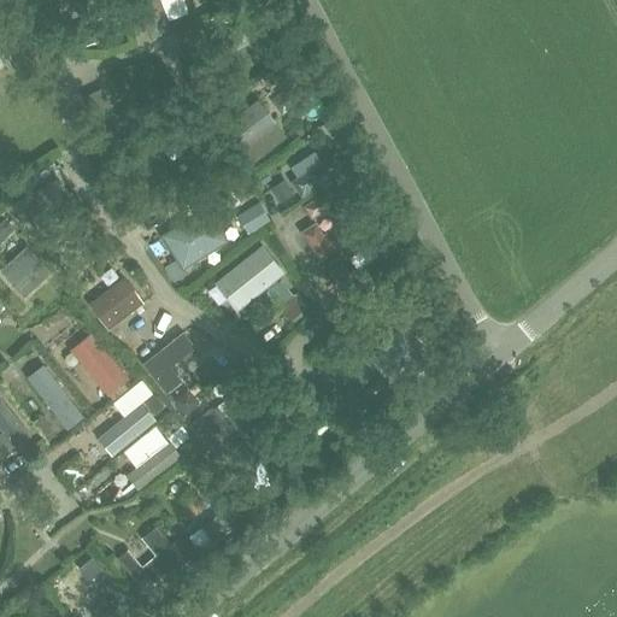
[(136,0),(151,39),(171,31),(159,0),(136,0)]
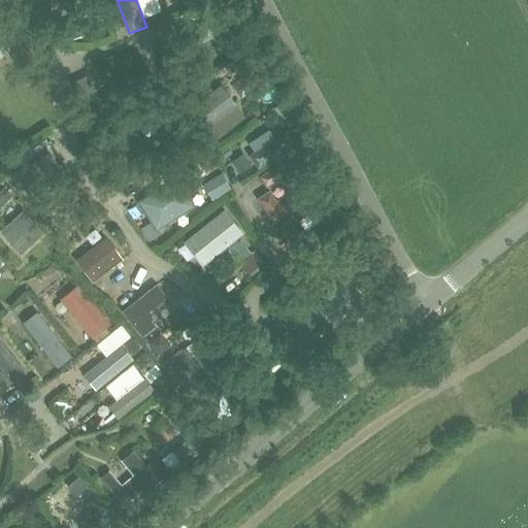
[(99,11),(80,19),(87,35),(105,28),(99,11)]
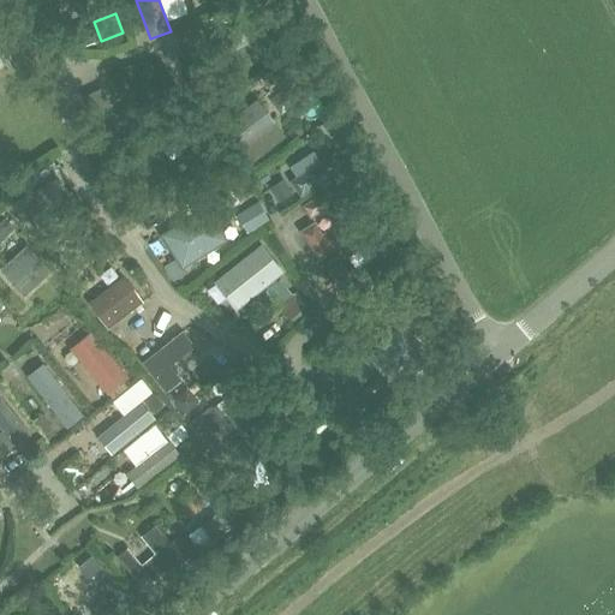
[(280,125),(258,100),(220,129),(243,154),(280,125)]
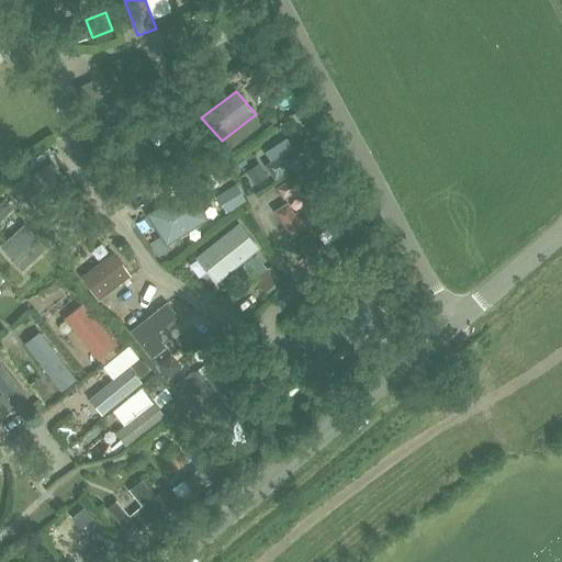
[(293,147),(287,137),(266,152),(272,161),(267,165),(276,180),(315,155),(305,139),(293,147)]
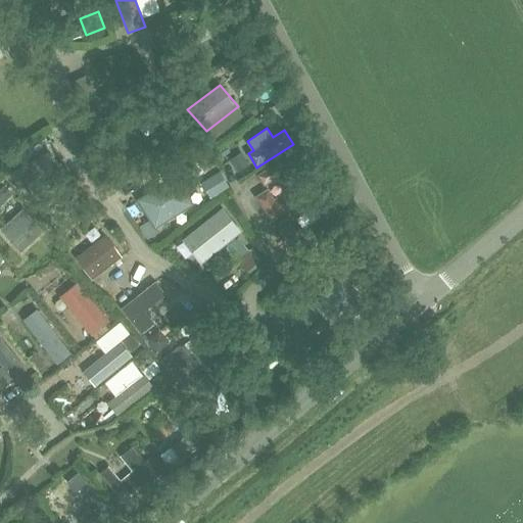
[(193,136),(203,150),(214,143),(203,129),(193,136)]
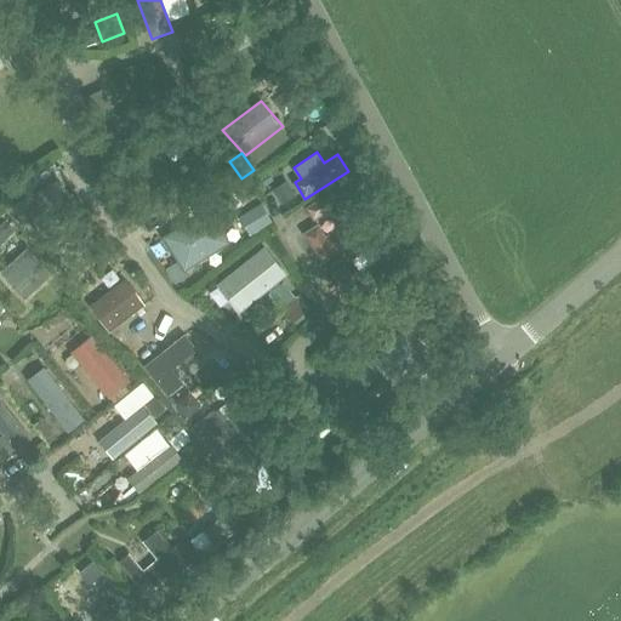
[(314,222),(335,209),(325,194),(305,208),(314,222)]
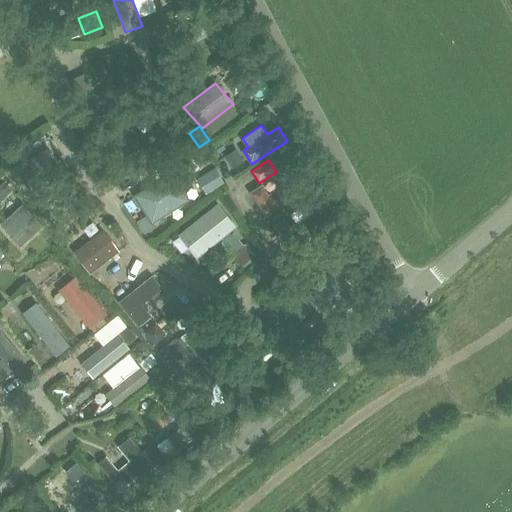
[(207,194),(226,183),(216,168),(198,179),(207,194)]
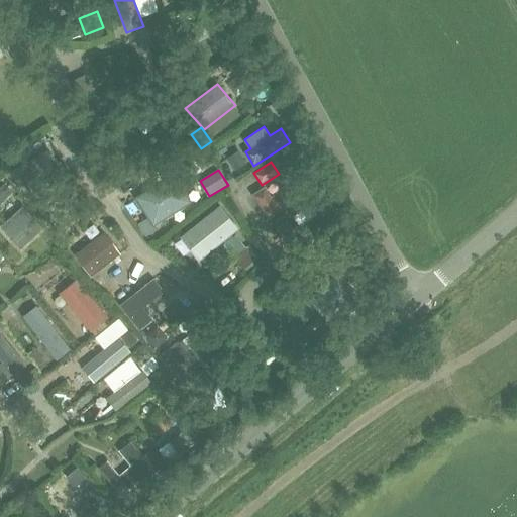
[(193,204),(175,174),(135,197),(153,228),(193,204)]
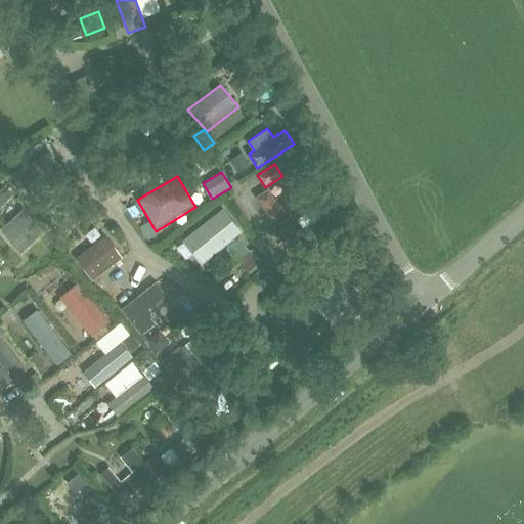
[(272,222),(307,200),(297,185),(275,199),(269,188),(256,197),(272,222)]
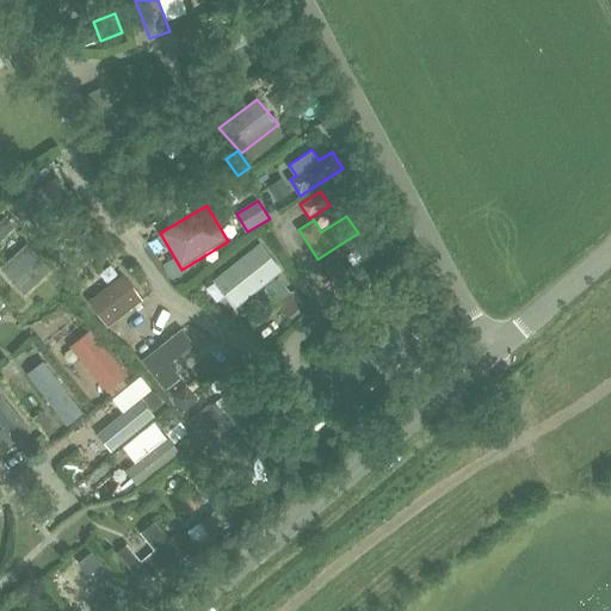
[(0,241),(14,227),(5,217),(0,221),(0,241)]
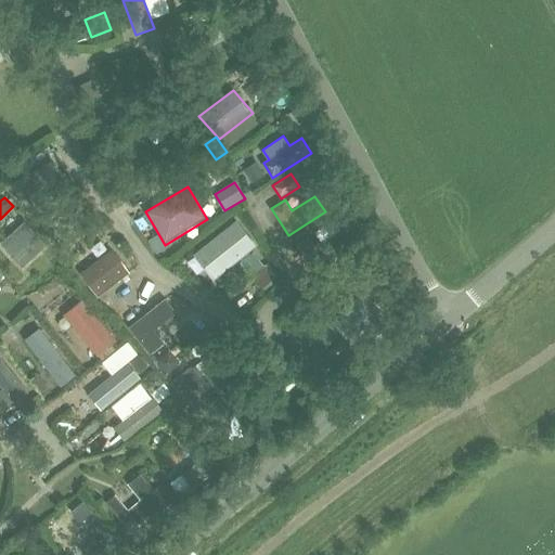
[(214,281),(257,246),(236,220),(193,255),(214,281)]
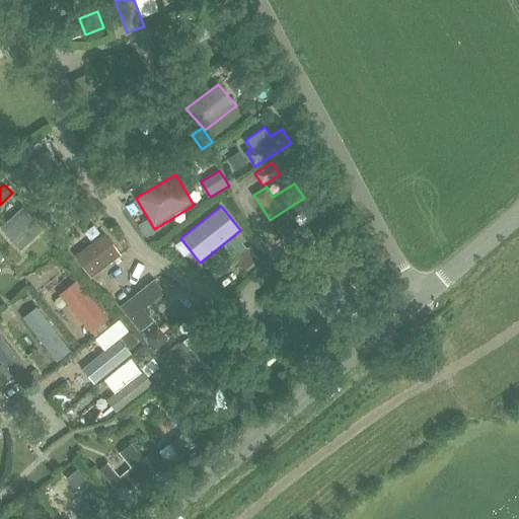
[(22,209),(1,228),(20,249),(42,230),(22,209)]
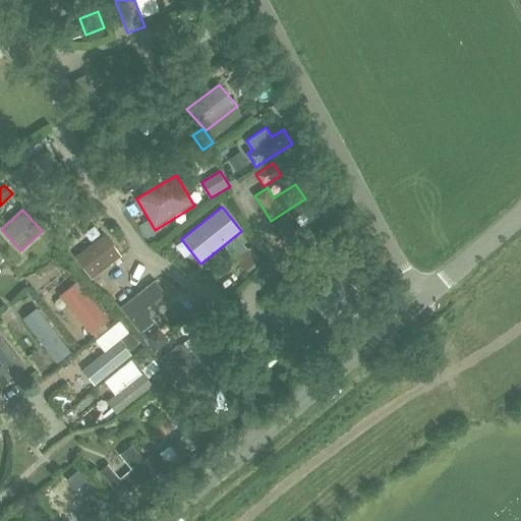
[(292,257),(299,253),(337,229),(328,216),(305,230),(301,224),(279,239),(292,257)]
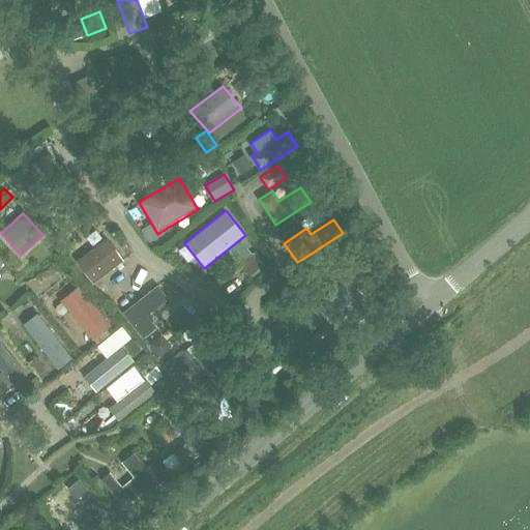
[(93,284),(95,283),(124,261),(108,238),(77,262),(93,284)]
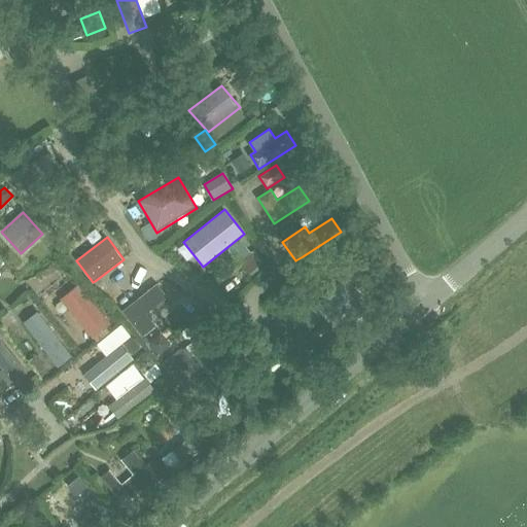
[(315,306),(332,329),(366,302),(348,277),(314,304),(315,306)]
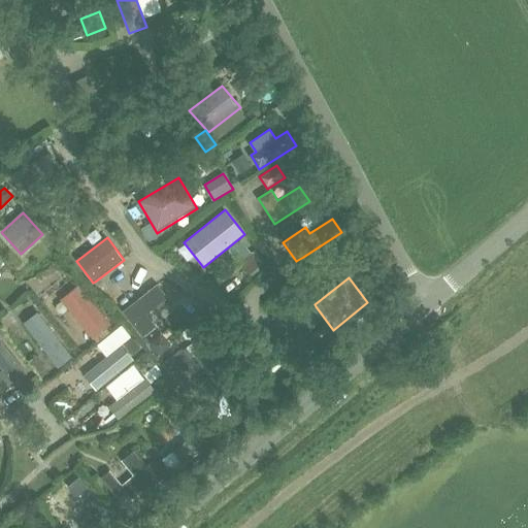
[(140,338),(156,326),(146,315),(168,297),(158,284),(121,312),(140,338)]
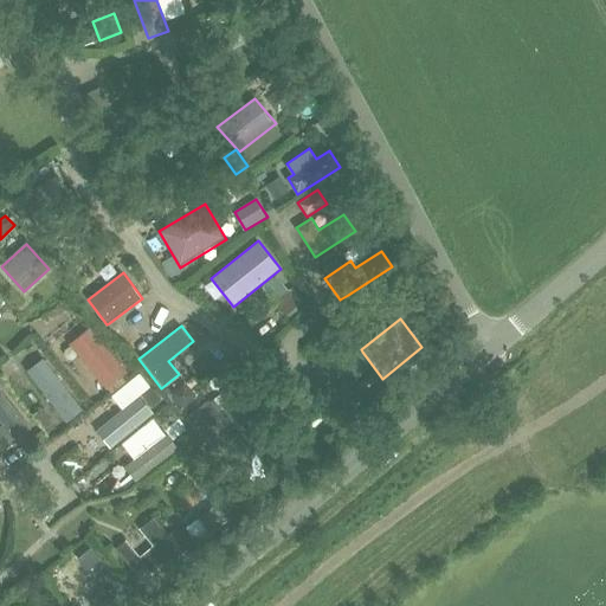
[(128,373),(90,327),(69,345),(105,389),(128,373)]
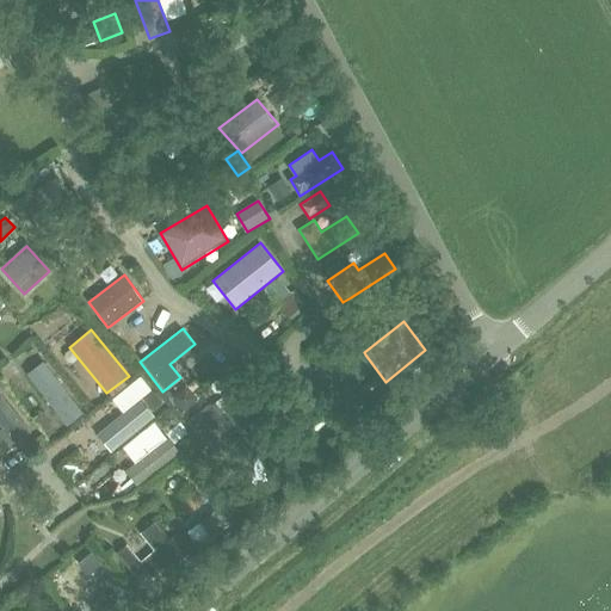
[(66,425),(82,412),(43,359),(26,372),(66,425)]
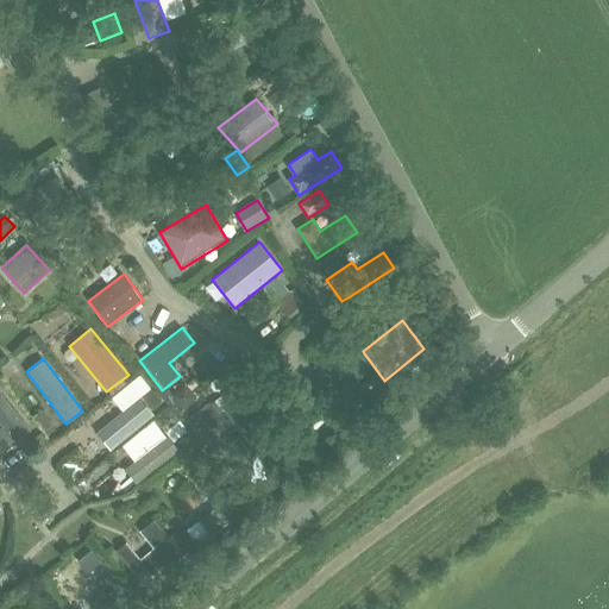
[(113,397),(125,410),(151,388),(140,374),(113,397)]
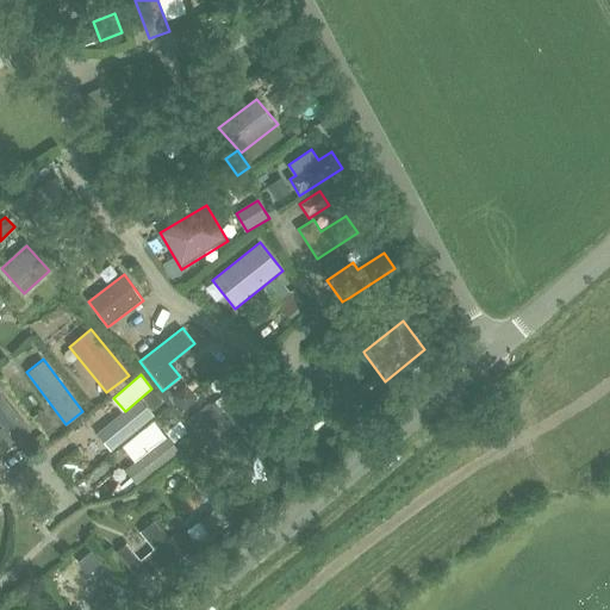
[(0,390),(0,422),(5,427),(0,430),(0,452),(2,454),(17,442),(32,429),(0,390)]
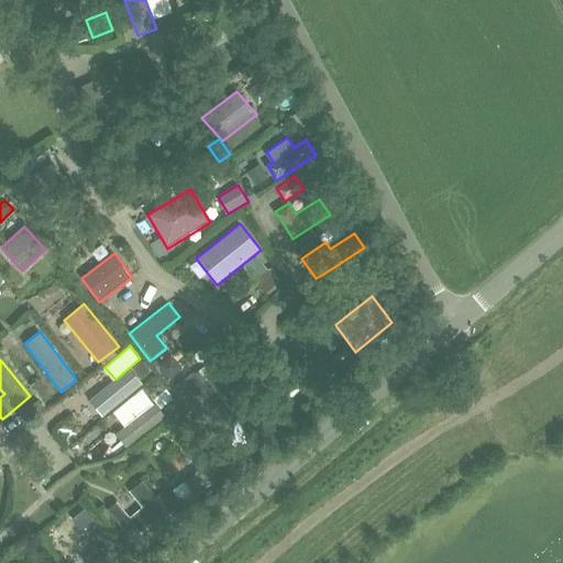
[(130,368),(91,401),(105,417),(143,384),(130,368)]
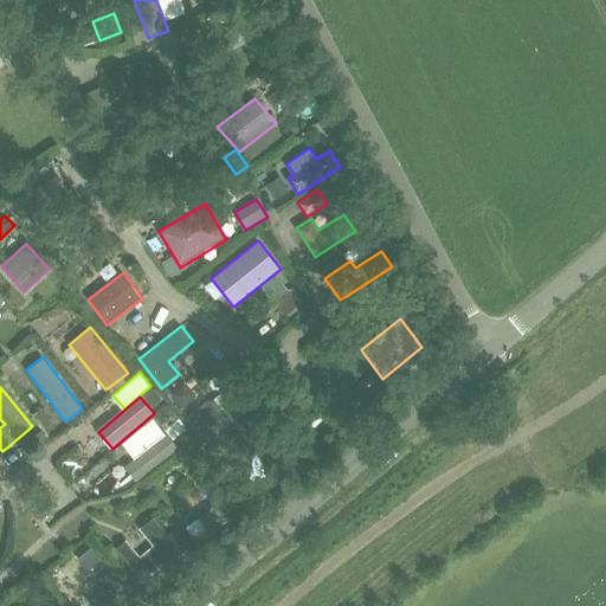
[(212,447),(252,416),(238,398),(213,418),(202,405),(187,417),(212,447)]
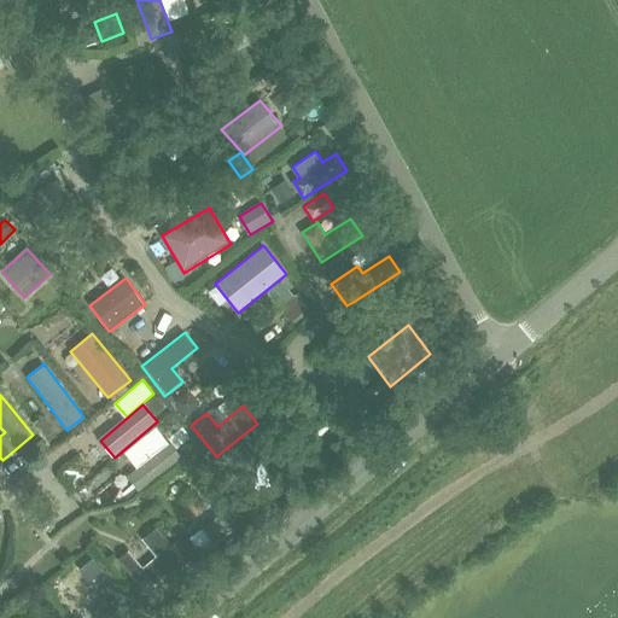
[(178,453),(165,437),(124,472),(138,487),(178,453)]
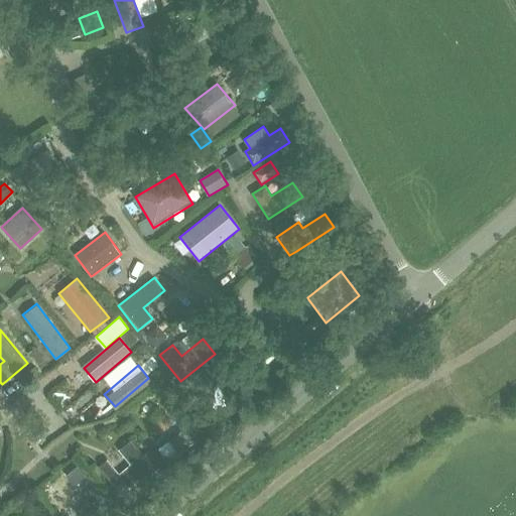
[(166,461),(205,431),(178,398),(165,408),(182,430),(158,449),(166,461)]
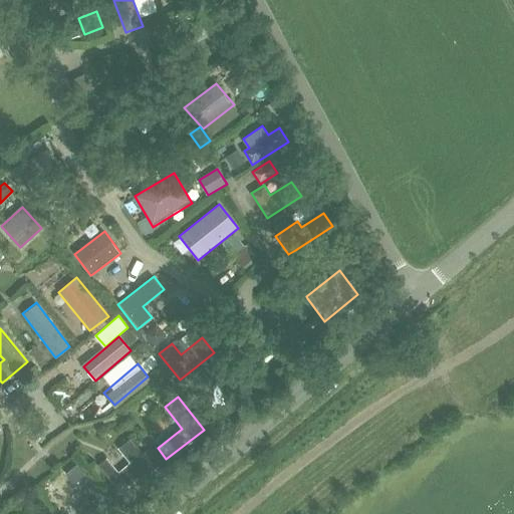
[(97,466),(114,486),(123,480),(129,486),(154,465),(131,438),(117,449),(130,463),(118,472),(106,458),(97,466)]
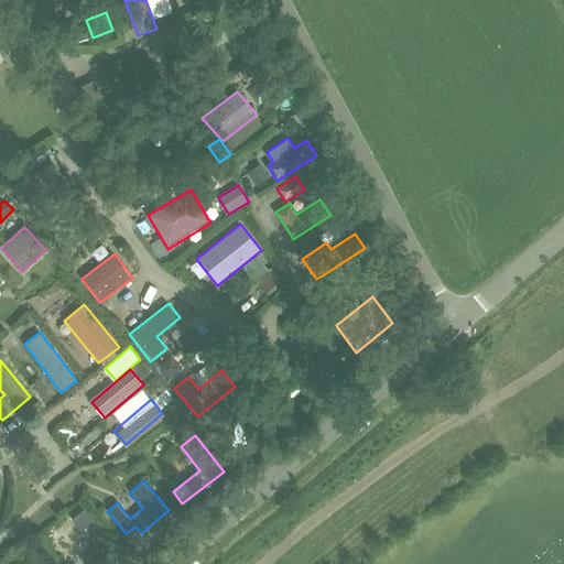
[(86,563),(107,563),(121,553),(85,509),(72,520),(96,550),(84,561),(86,563)]
